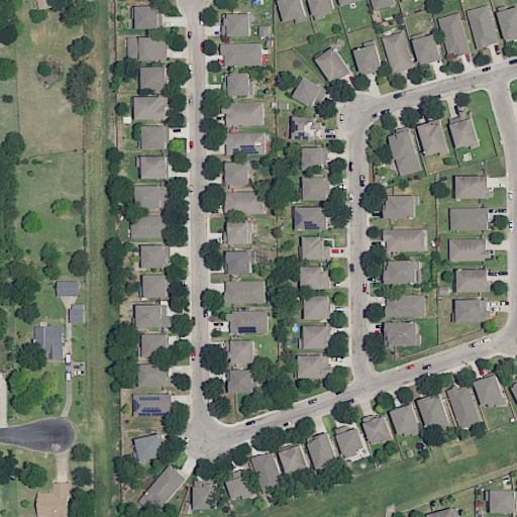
[(36,0),(38,9),(53,7),(50,0),(36,0)]
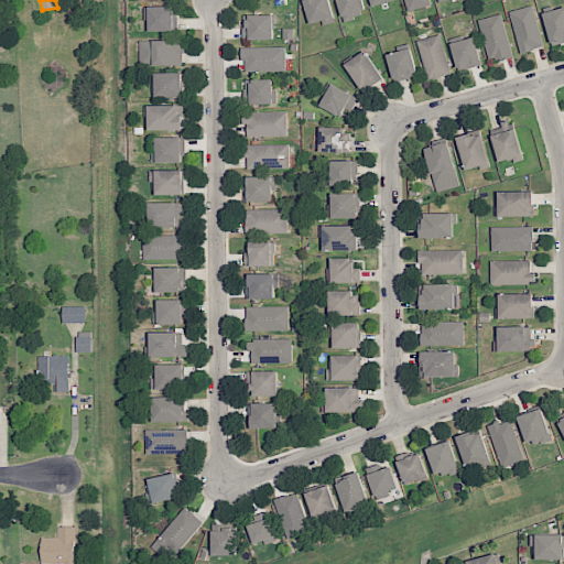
[(305,0),(308,22),(333,19),(329,0),(305,0)]
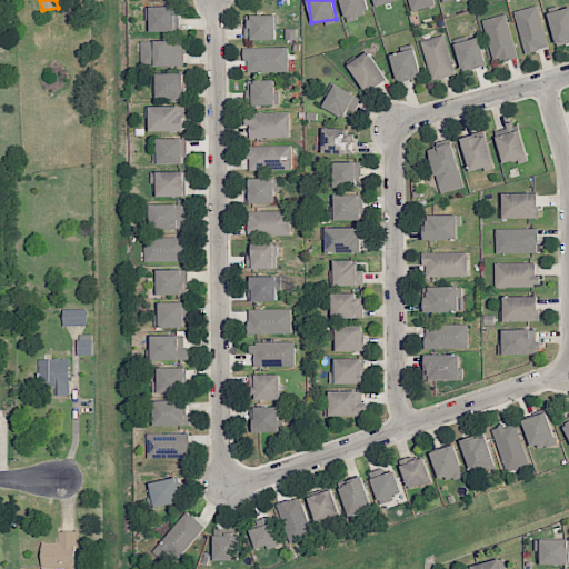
[(408,0),(412,11),(436,5),(433,0),(408,0)]
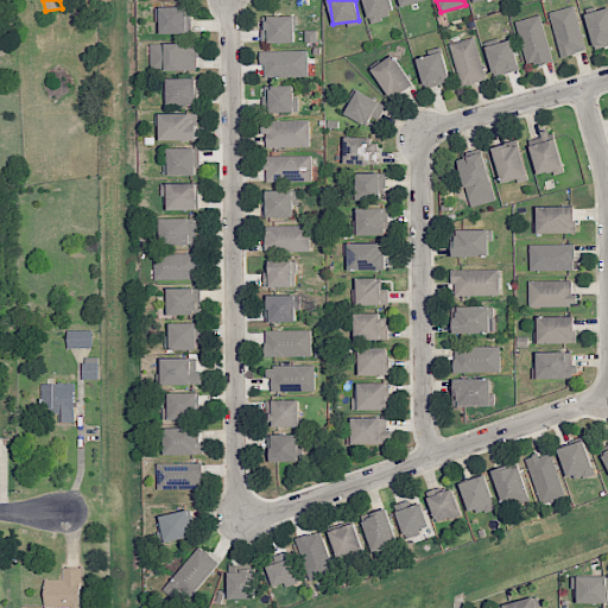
[(188,6),(160,7),(160,33),(189,33),(188,6)]
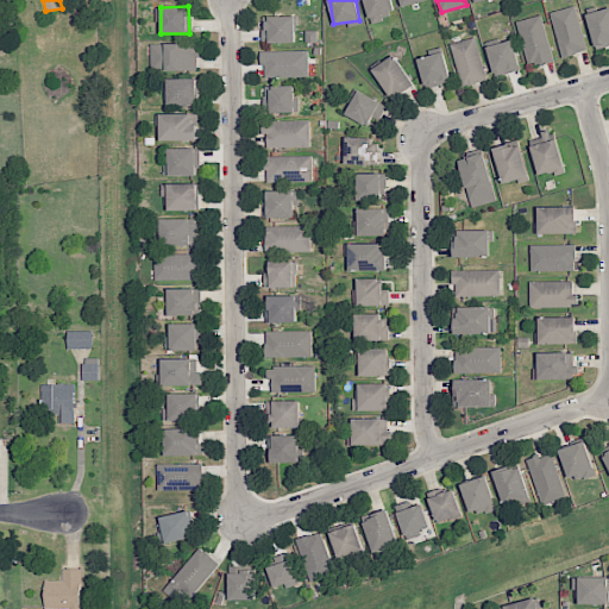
[(550,13),(563,57),(588,50),(575,6),(550,13)]
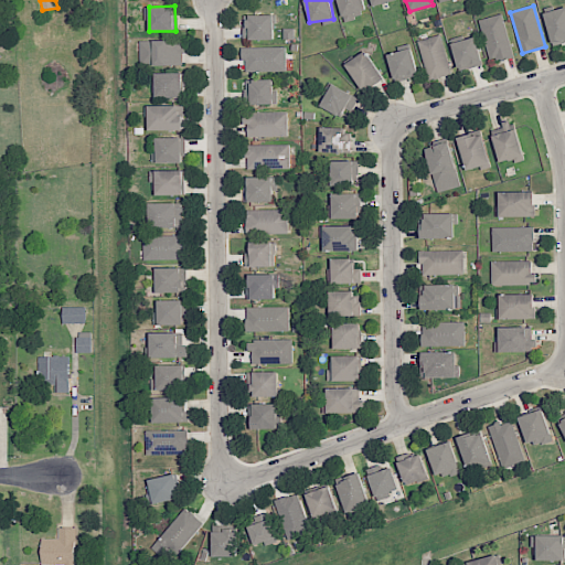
[(564,8),(545,12),(551,45),(564,42),(564,8)]
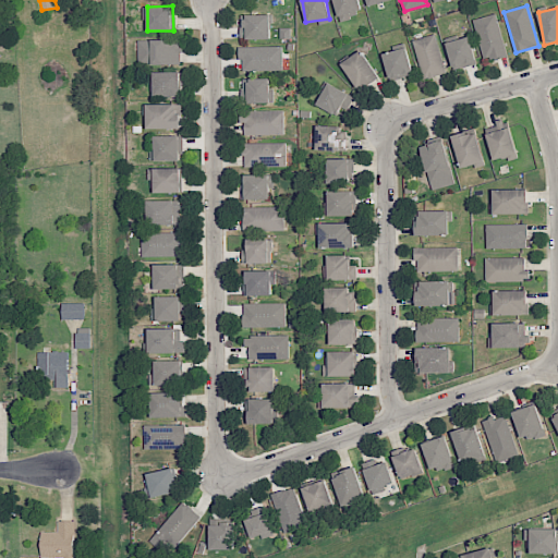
[(240,39),(270,39),(271,14),(241,14),(240,39)]
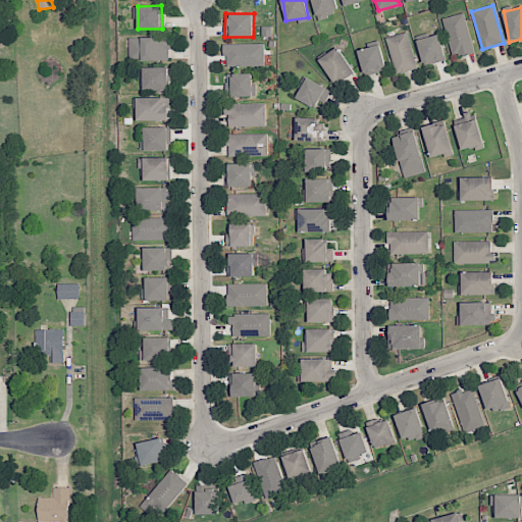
[(451,57),(473,52),(465,13),(444,17),(451,57)]
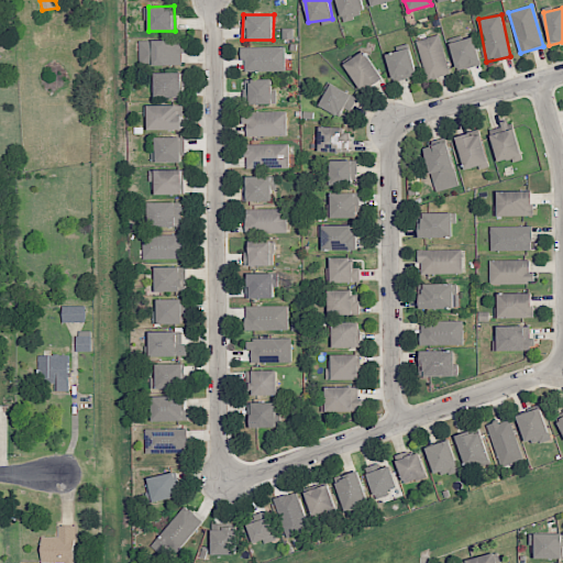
[(450,75),(439,34),(416,40),(427,80),(450,75)]
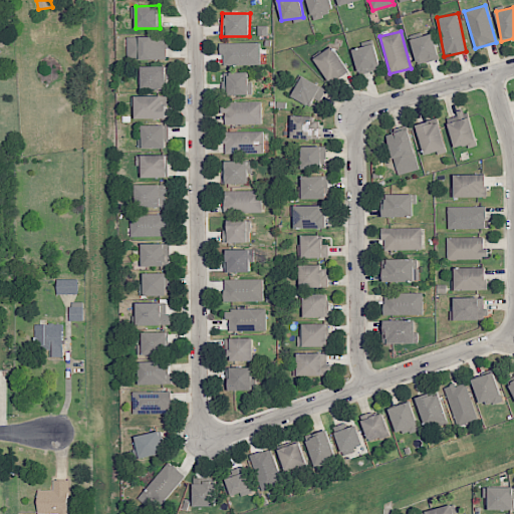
[(417,64),(439,59),(433,33),(411,39),(417,64)]
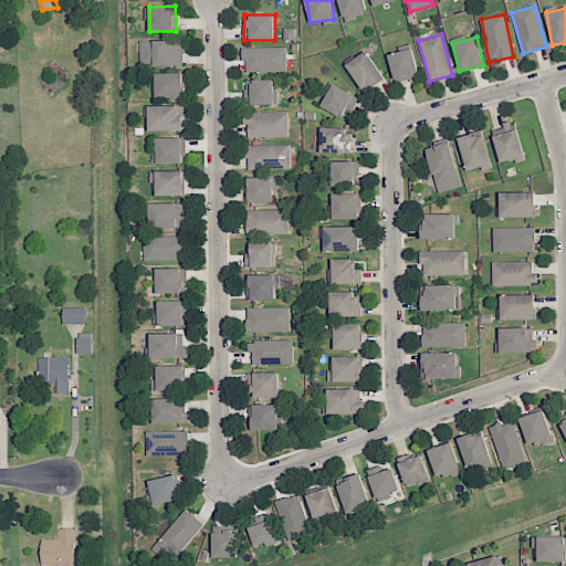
[(184,65),(184,42),(140,42),(140,65),(184,65)]
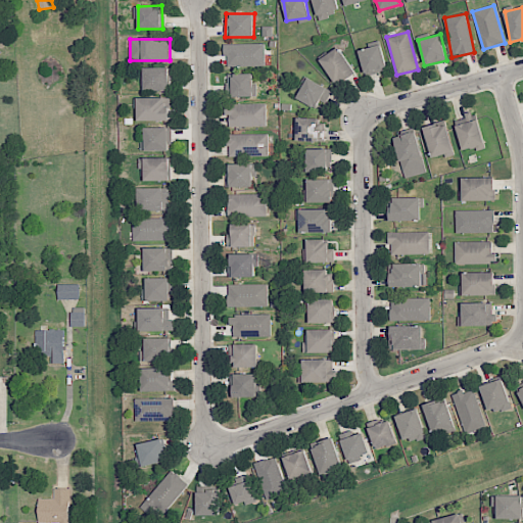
[(265,43),(225,44),(225,66),(266,65),(265,43)]
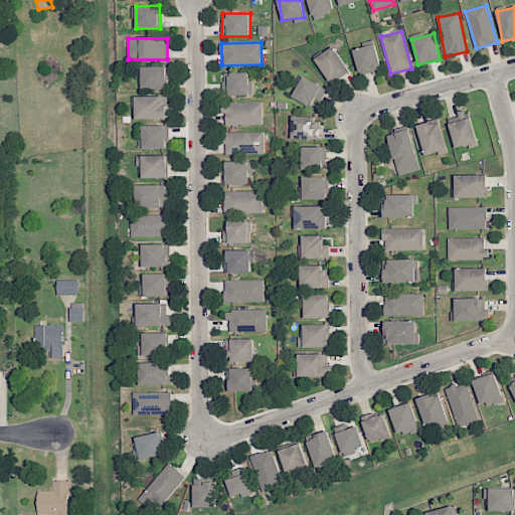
[(382,68),(374,43),(353,50),(360,74),(382,68)]
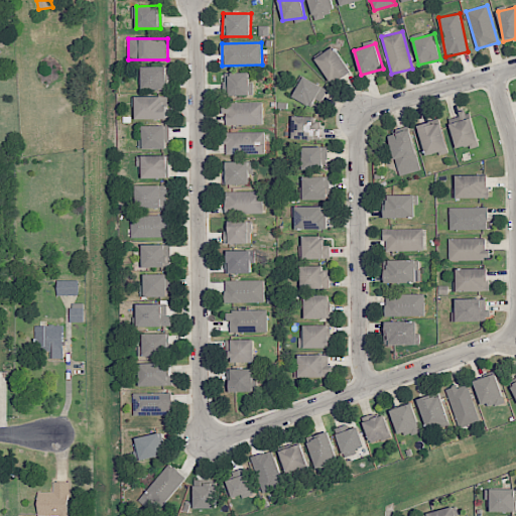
[(315,58),(333,85),(351,73),(334,46),(315,58)]
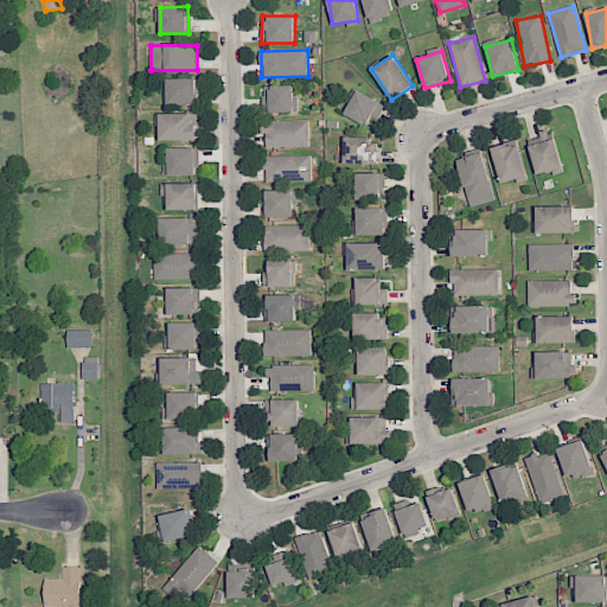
[(196,78),(166,78),(167,106),(197,106),(196,78)]
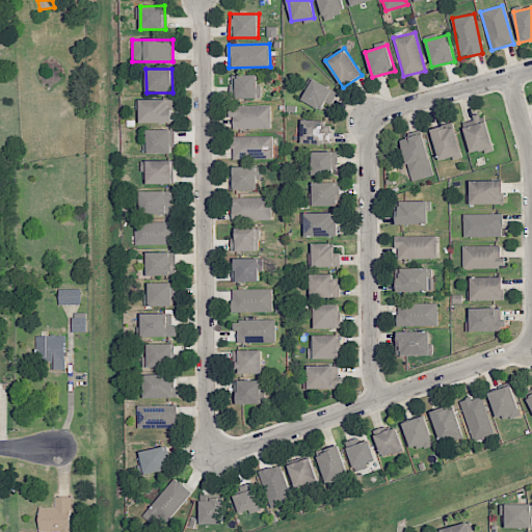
[(231,75),(231,99),(262,98),(261,84),(258,84),(257,75),(231,75)]
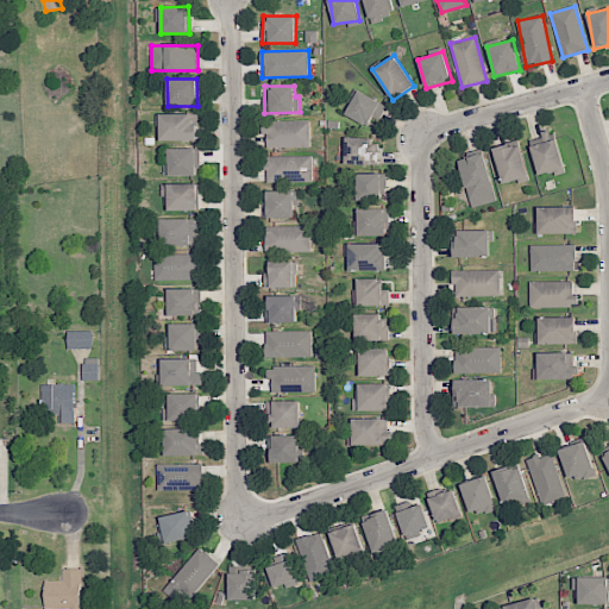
[(372,117),(380,120),(387,105),(357,90),(345,115),(368,125),(372,117)]
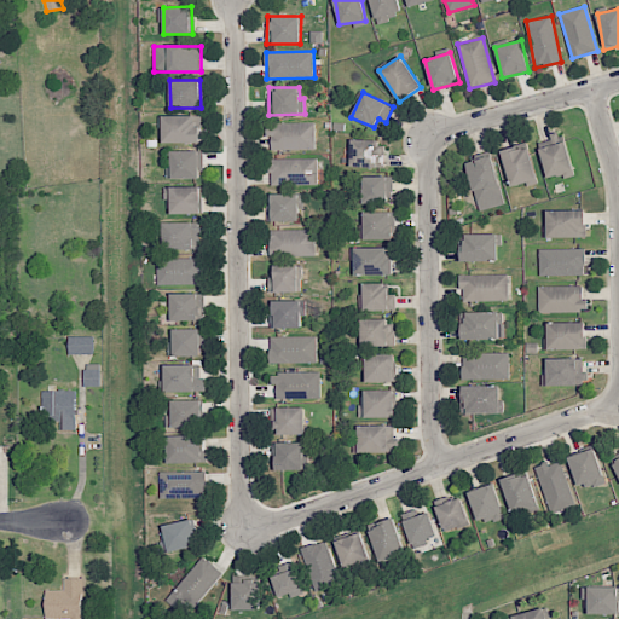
[(162,143),(198,143),(198,115),(162,116),(162,143)]
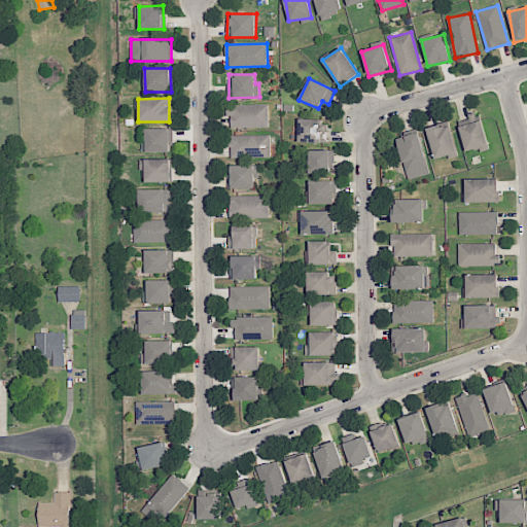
[(269,127),(269,104),(230,105),(230,128),(269,127)]
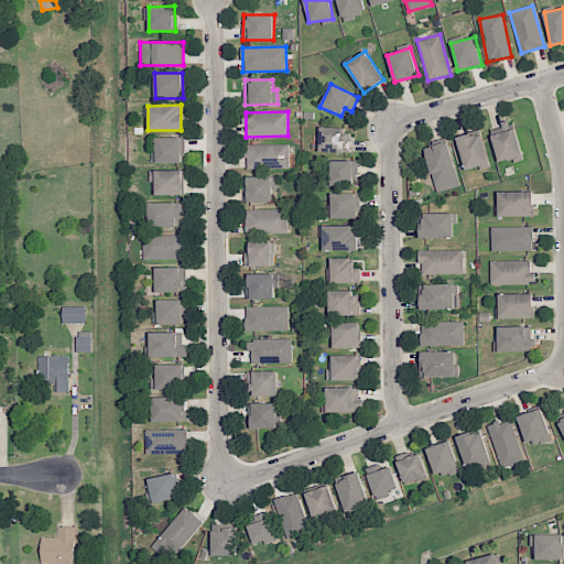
[(489,128),(499,162),(521,156),(511,121),(489,128)]
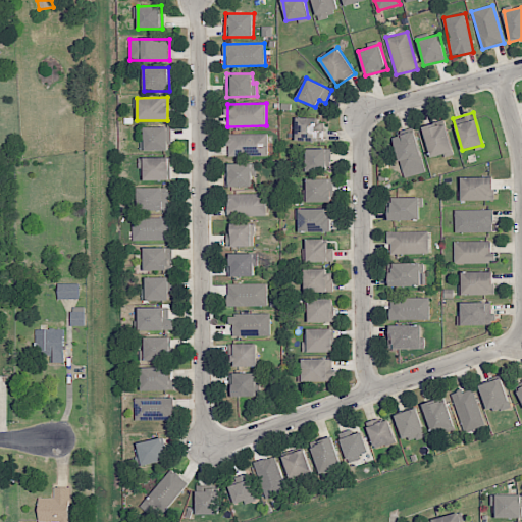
[(295,141),(322,142),(323,118),(296,117),(295,141)]
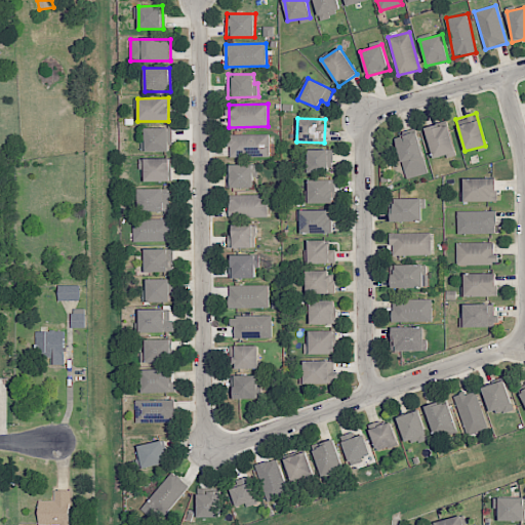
[(432,159),(455,154),(449,123),(427,127),(432,159)]
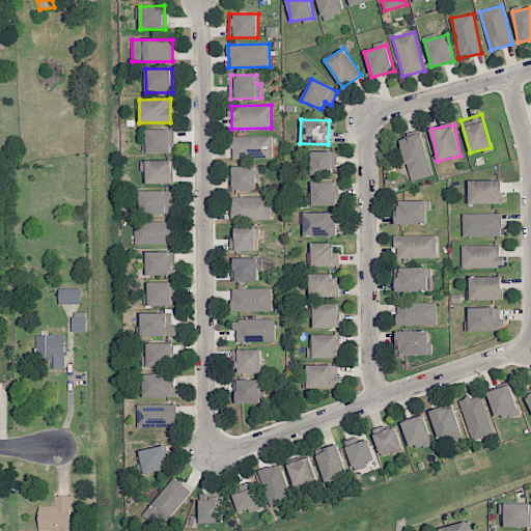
[(171,129),(146,130),(147,140),(143,140),(143,154),(171,152),(171,129)]
